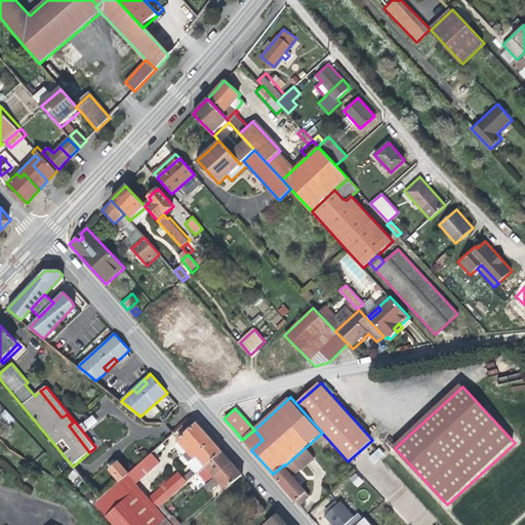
[(196,456),(213,441),(206,433),(197,422),(176,441),(177,442),(193,459),(196,456)]
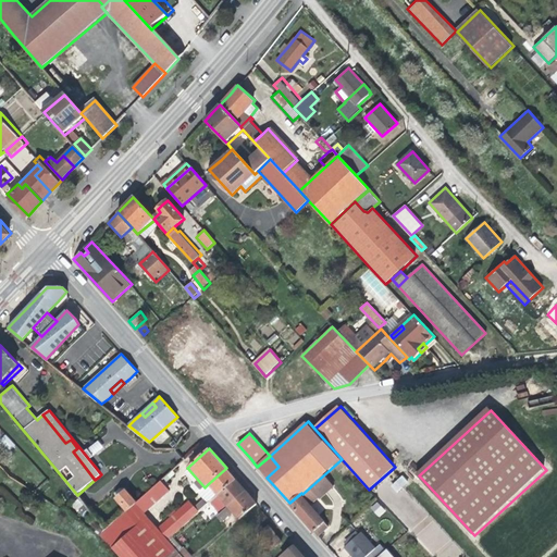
[(279,467),(270,456),(257,467),(267,478),(279,467)]
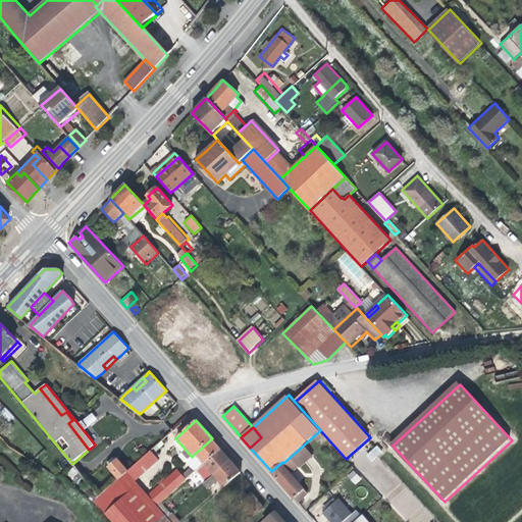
[(205,465),(222,450),(218,446),(212,438),(195,454),(205,465)]
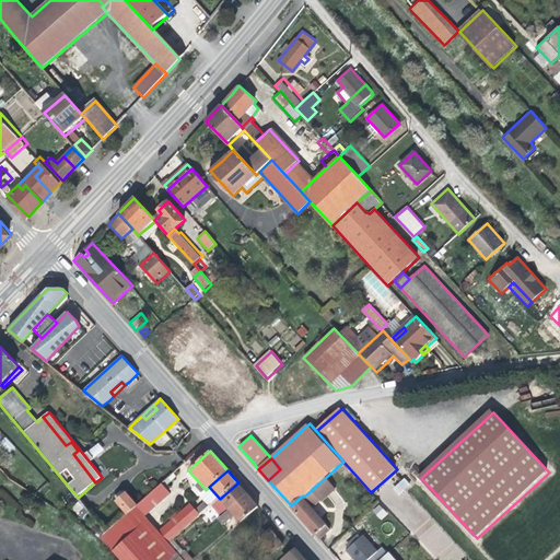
[(198,496),(206,490),(189,471),(186,475),(195,485),(191,488),(198,496)]
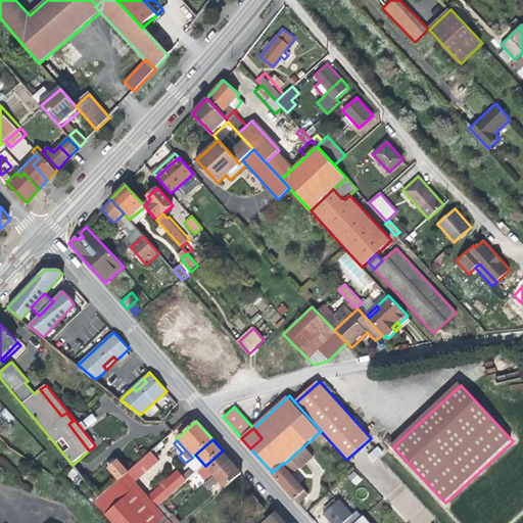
[(107,467),(108,466),(93,447),(89,450),(73,465),(98,496),(117,480),(107,467)]
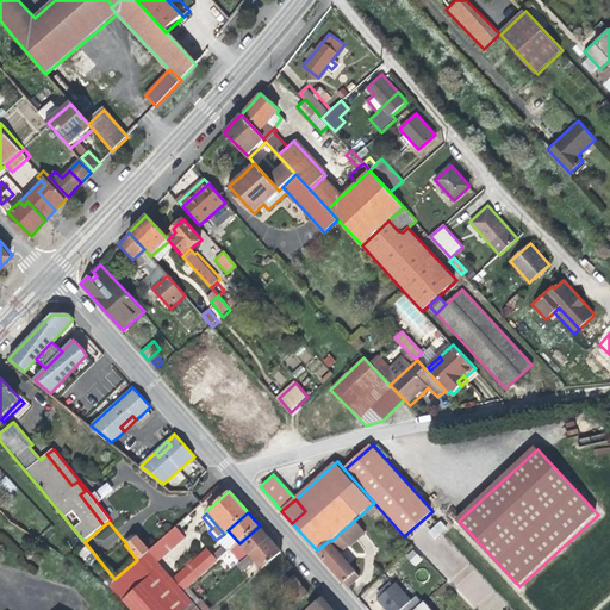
[(448,528),(442,522),(431,531),(437,537),(448,528)]
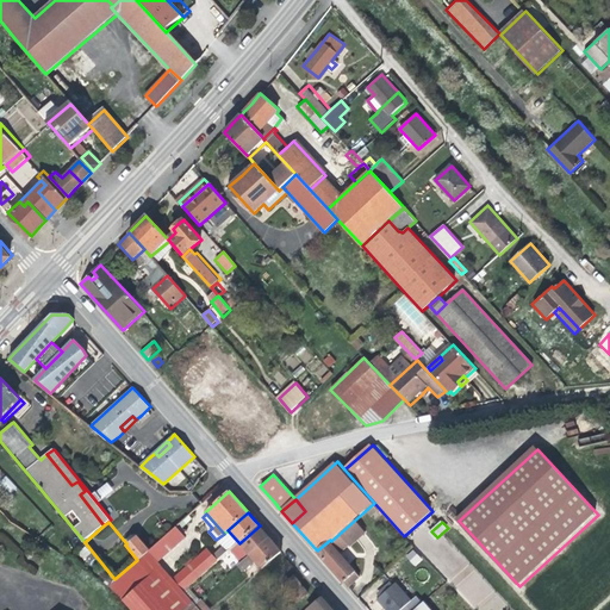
[(111,583),(125,599),(163,566),(159,560),(186,536),(176,524),(150,548),(137,560),(114,579),(111,583)]
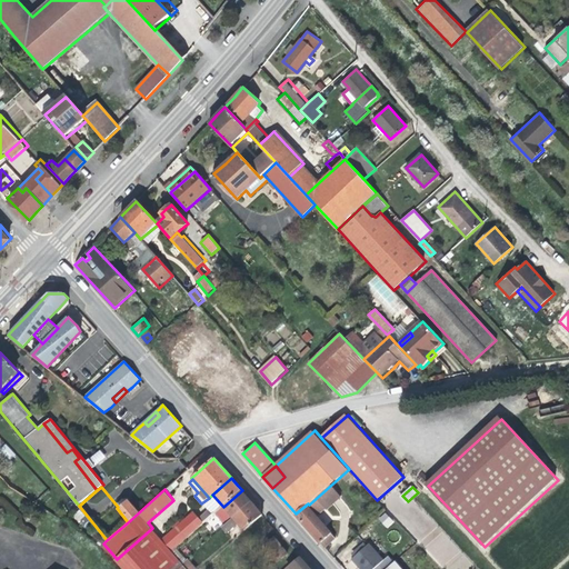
[(233,519),(252,502),(249,498),(242,490),(223,507),(233,519)]
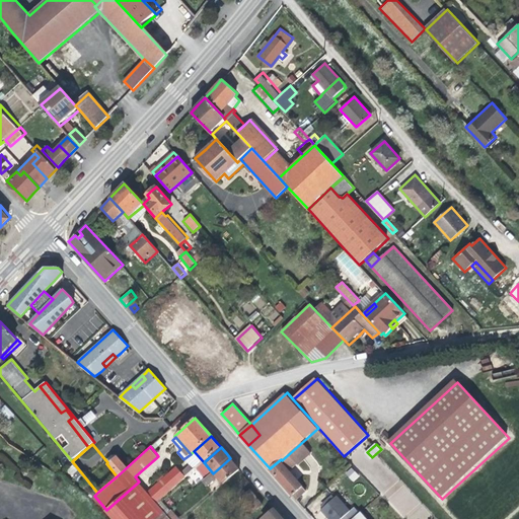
[(106,463),(117,476),(128,466),(118,454),(107,462),(106,463)]
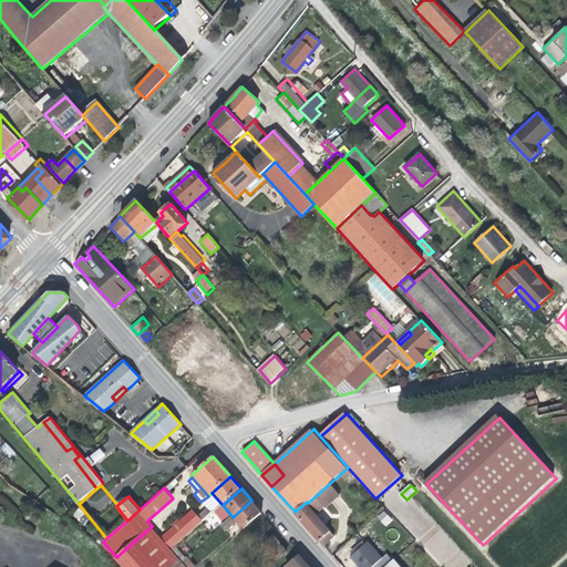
[(257,516),(261,512),(258,508),(251,501),(233,517),(237,522),(243,528),(244,527),(257,516)]
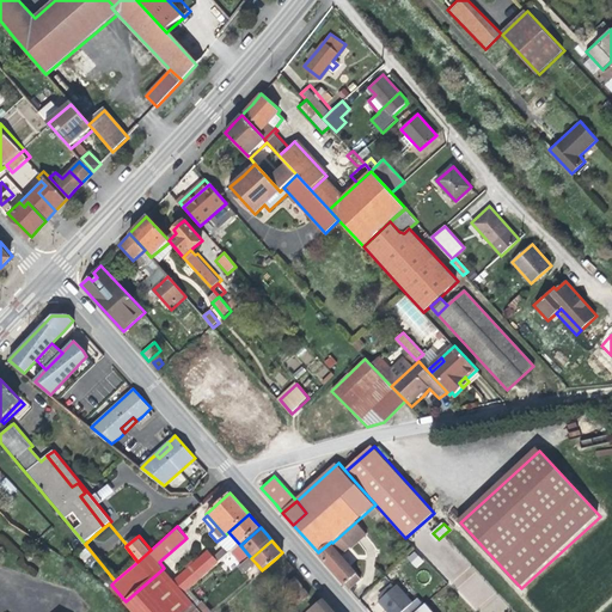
[(332,543),(331,542),(318,552),(332,569),(350,588),(361,579),(356,573),(357,571),(332,543)]
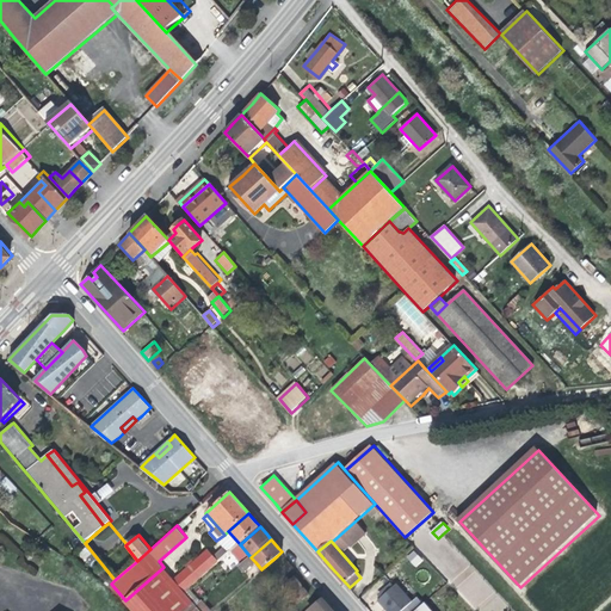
[(90,566),(97,559),(85,547),(78,554),(90,566)]
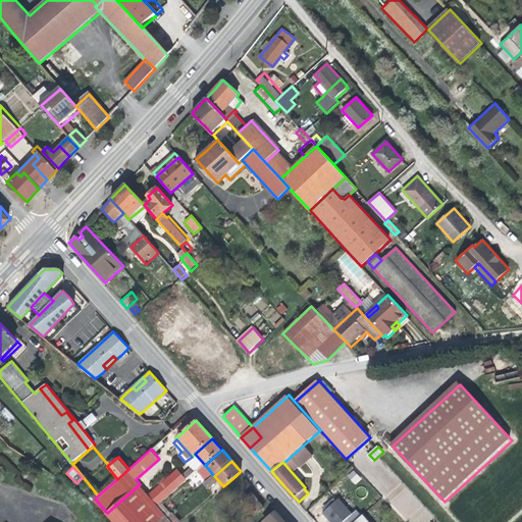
[(188,479),(177,469),(148,494),(157,505),(161,502),(188,479)]
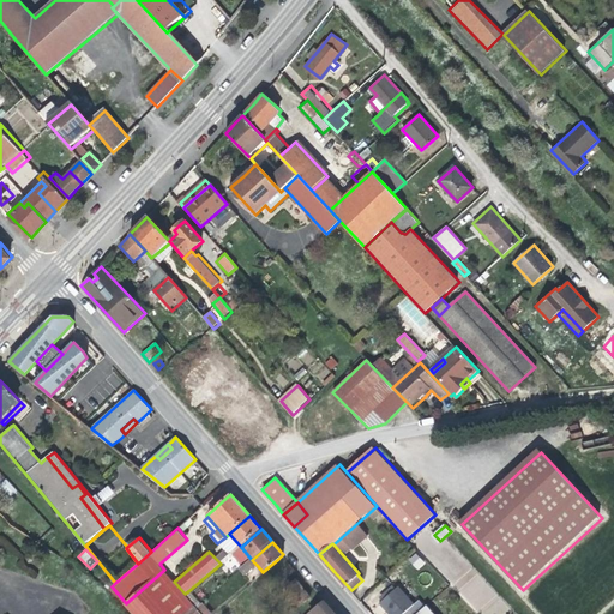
[(408,560),(417,570),(425,564),(416,553),(408,560)]
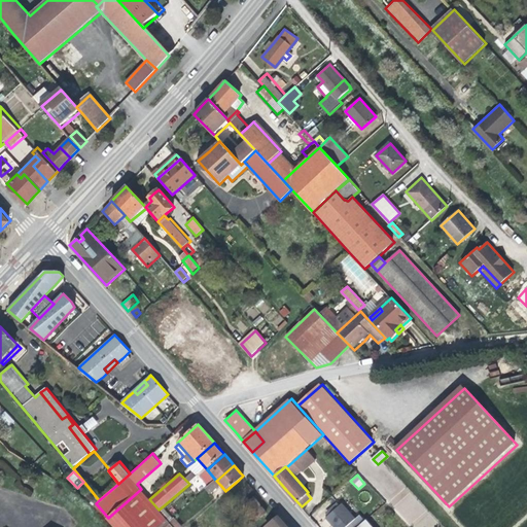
[(253,497),(239,480),(226,490),(253,524),(267,514),(253,497)]
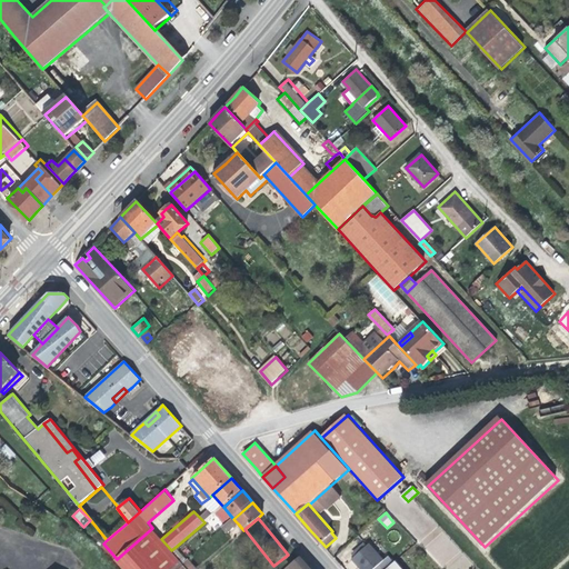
[(238,523),(233,519),(222,529),(226,533),(238,523)]
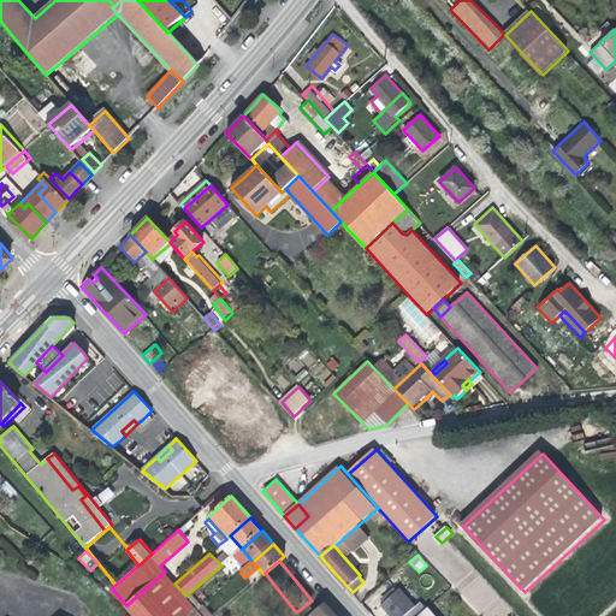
[(175,584),(165,572),(126,605),(134,615),(202,615),(197,609),(185,596),(175,584)]
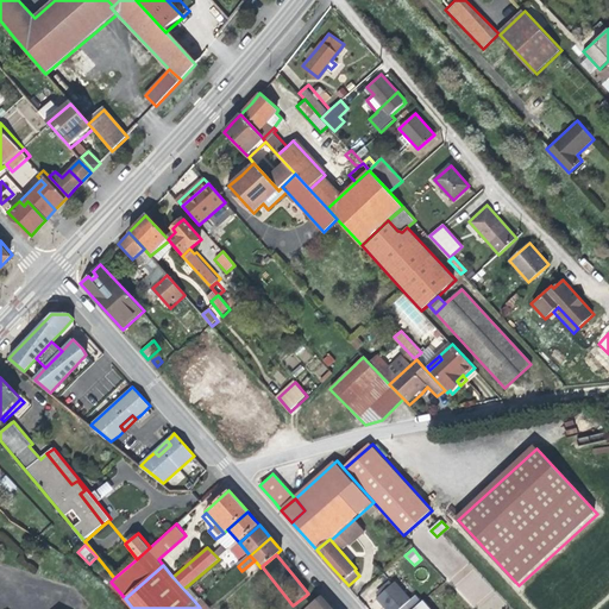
[(393,583),(378,596),(375,598),(384,608),(400,608),(409,601),(413,598),(396,581),(393,583)]
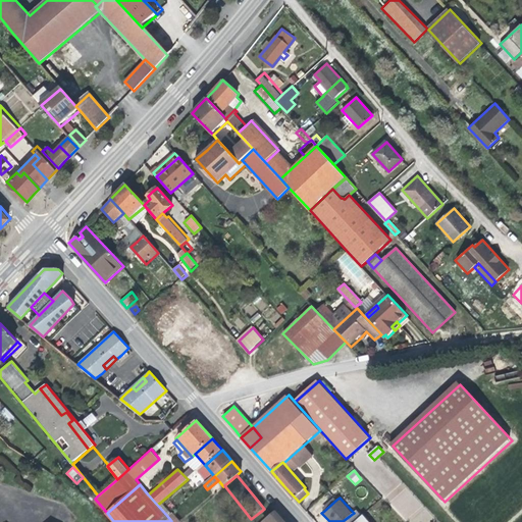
[(322,508),(324,511),(336,500),(333,498),(322,508)]
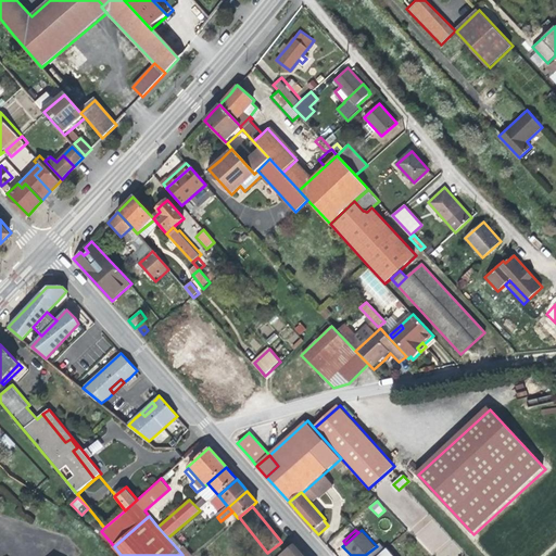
[(172,534),(167,538),(178,550),(182,546),(172,534)]
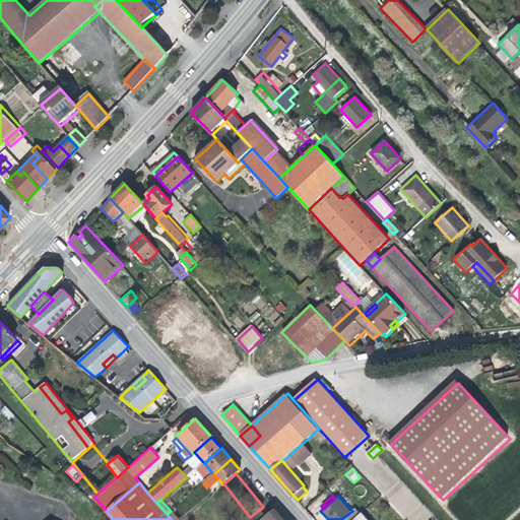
[(262,519),(263,519),(275,519),(281,516),(275,509),(262,519)]
